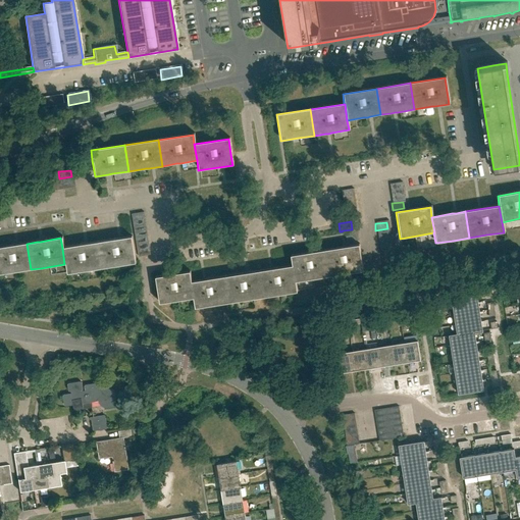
[(96,243),(100,269),(122,265),(135,263),(131,238),(119,239),(116,240),(96,243)]
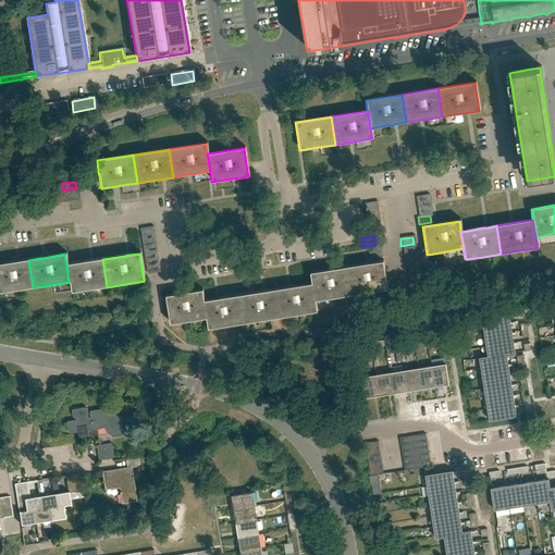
[(107,287),(102,259),(91,261),(87,261),(66,264),(69,282),(71,293),(96,288),(107,287)]
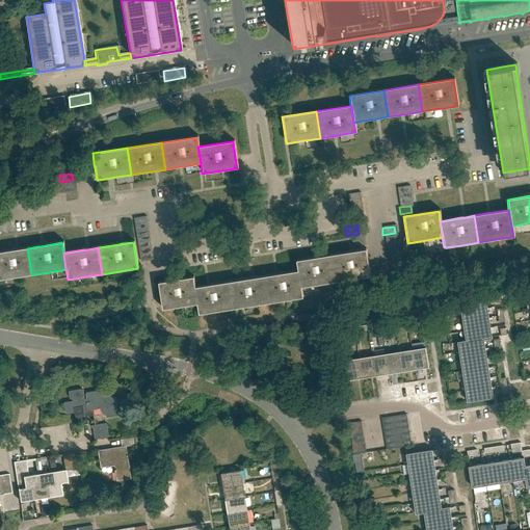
[(12,250),(0,253),(0,280),(20,276),(31,274),(27,248),(17,249),(12,250)]
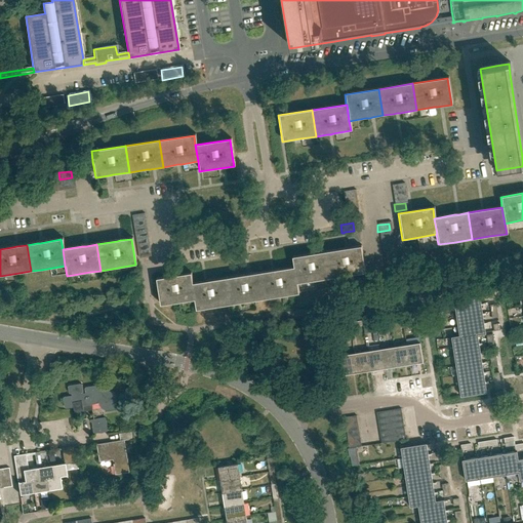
[(325,252),(329,278),(364,273),(360,246),(343,249),(325,252)]
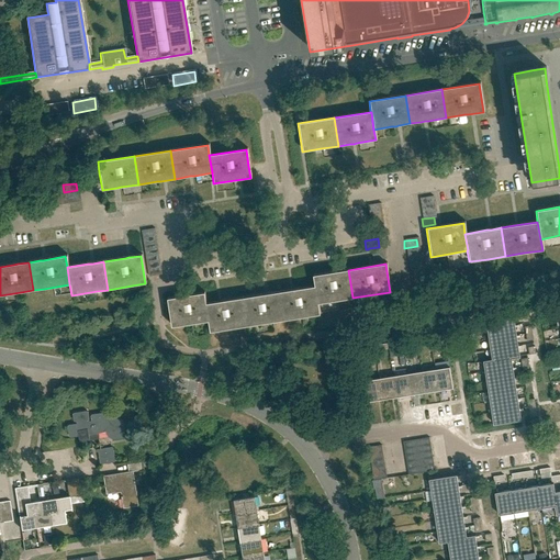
[(159,269),(146,271),(147,278),(160,276),(159,269)]
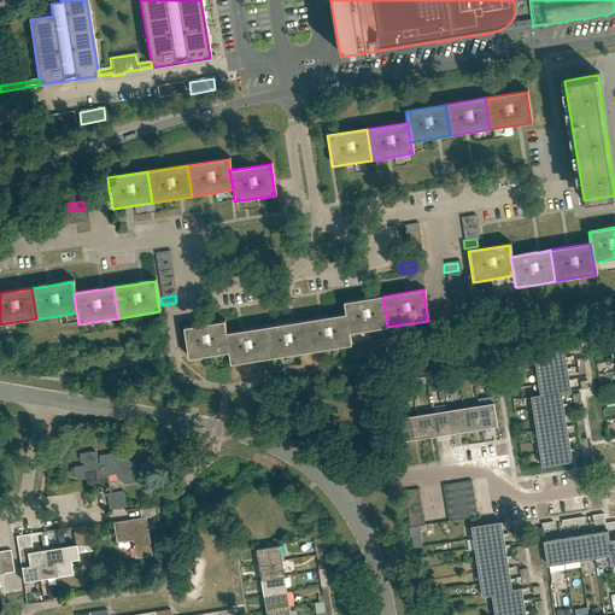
[(367,299),(343,303),(345,315),(347,334),(387,327),(382,297),(370,298),(367,299)]
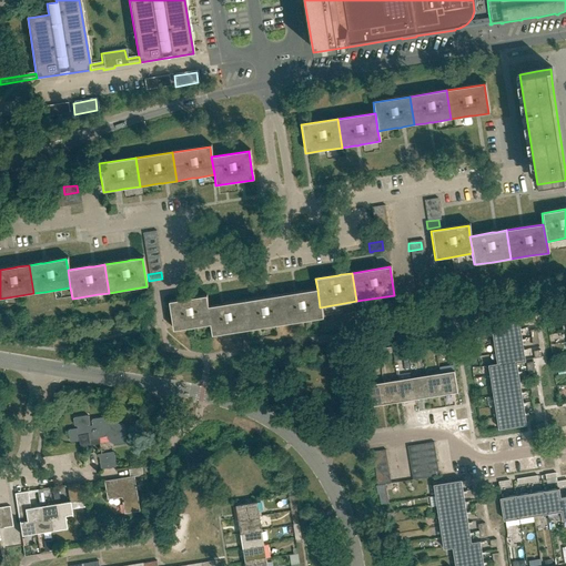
[(320,307),(317,290),(295,293),(291,294),(280,295),(285,324),(303,321),(322,319),(320,307)]
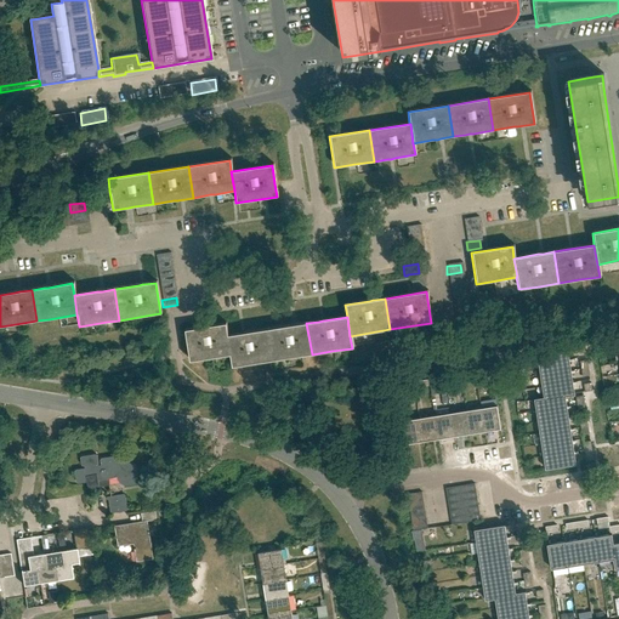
[(470,322),(455,324),(456,331),(471,329),(470,322)]
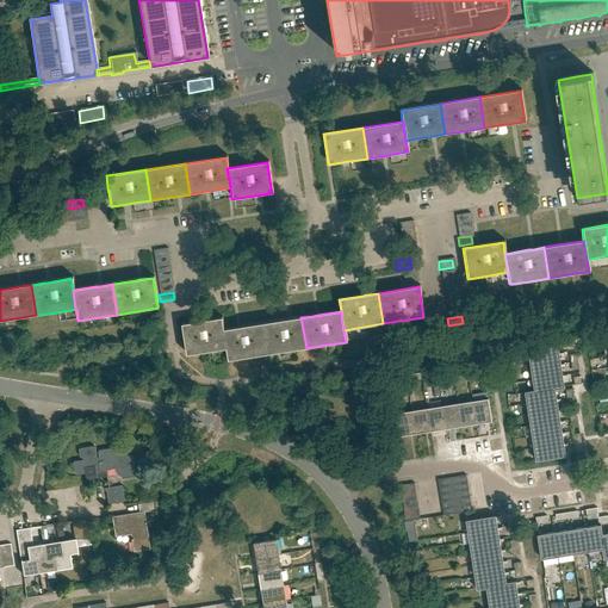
[(285,352),(306,348),(301,317),(289,320),(285,320),(261,323),(266,354),(285,352)]
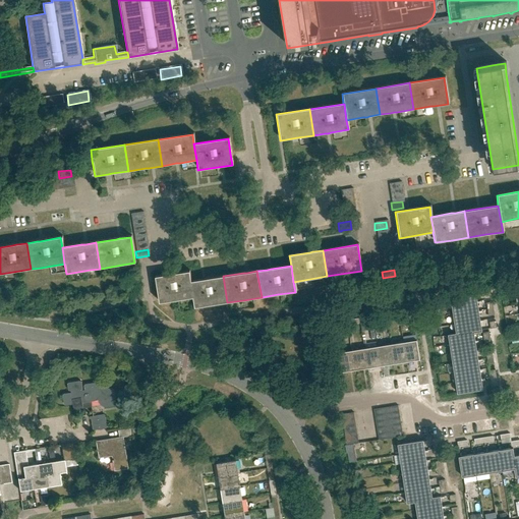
[(158,303),(192,297),(189,282),(188,272),(167,275),(164,276),(154,277),(158,303)]
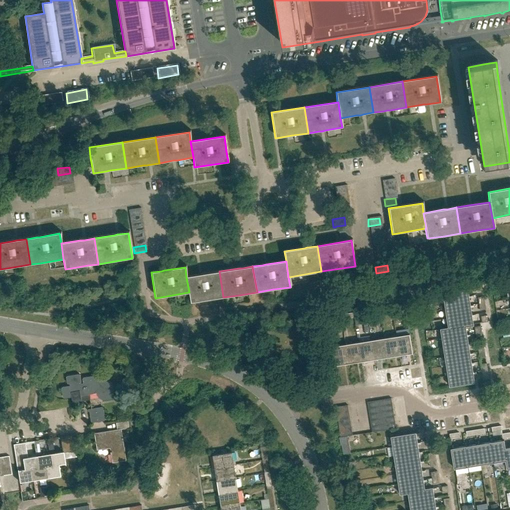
[(223,297),(219,271),(199,275),(196,275),(186,277),(189,292),(190,303),(207,300),(223,297)]
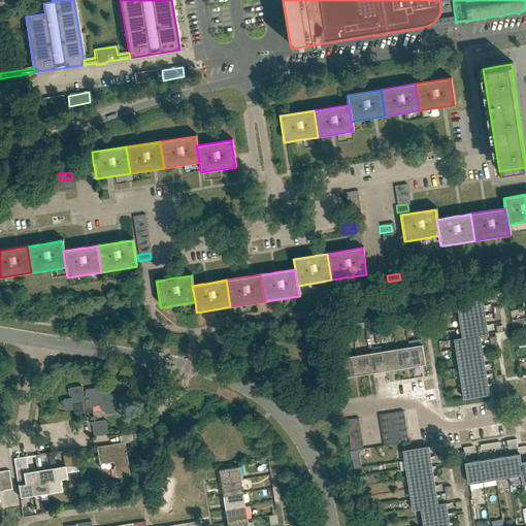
[(481,296),(455,300),(455,301),(456,311),(482,307),(481,297),(481,296)]
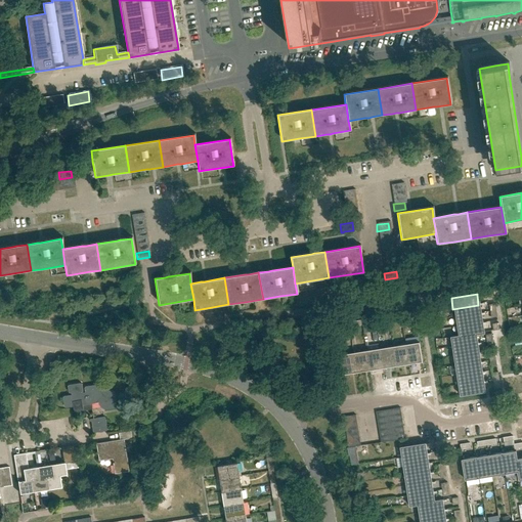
[(478,305),(452,309),(454,318),(480,314),(478,305)]
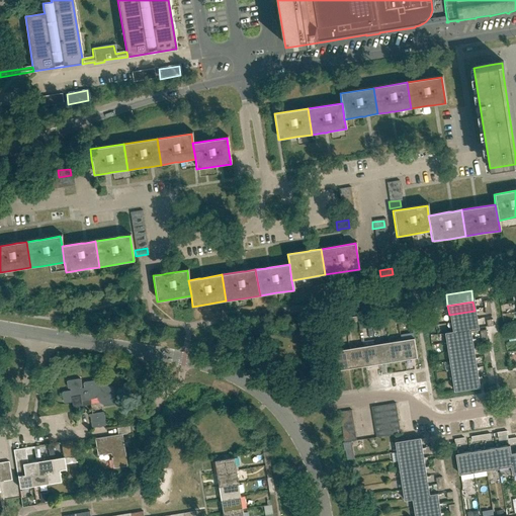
[(475,311),(449,315),(450,324),(476,320),(475,311)]
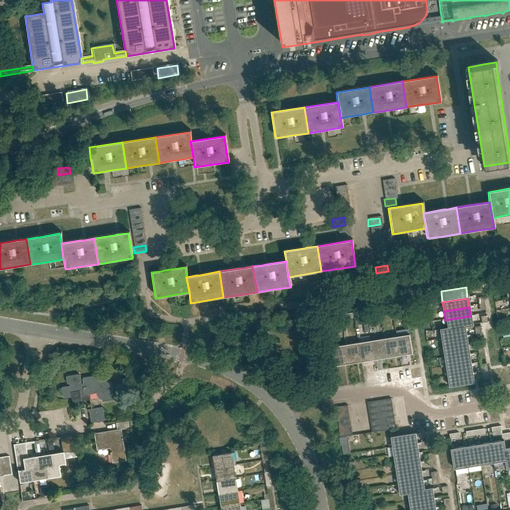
[(470,316),(445,320),(447,328),(447,329),(464,327),(467,327),(472,326),(470,316)]
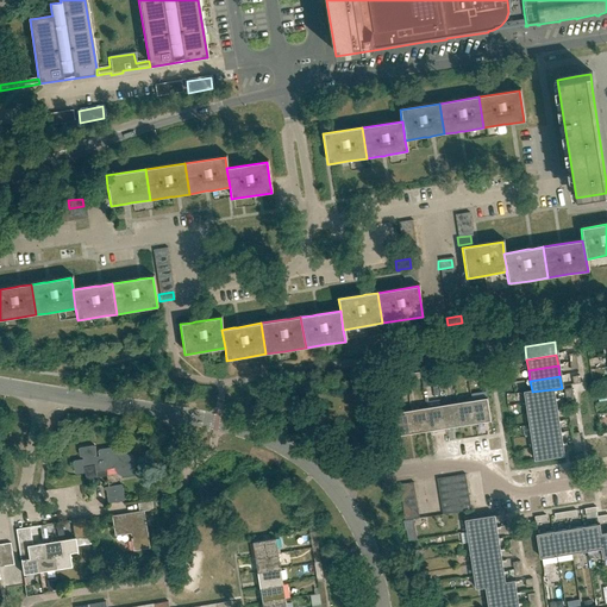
[(532,390),(523,393),(524,405),(554,400),(552,389),(532,392),(532,390)]
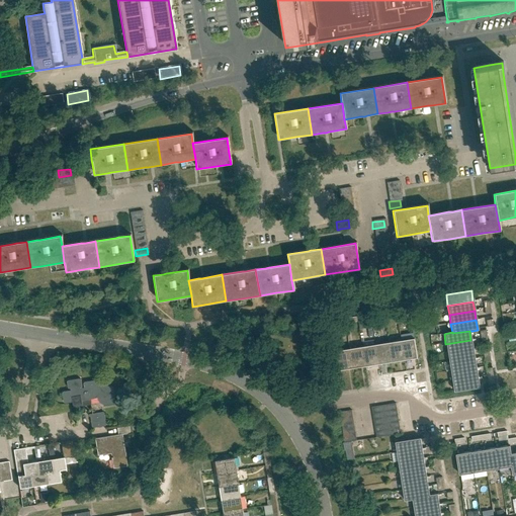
[(399,341),(403,361),(416,358),(413,339),(399,341)]
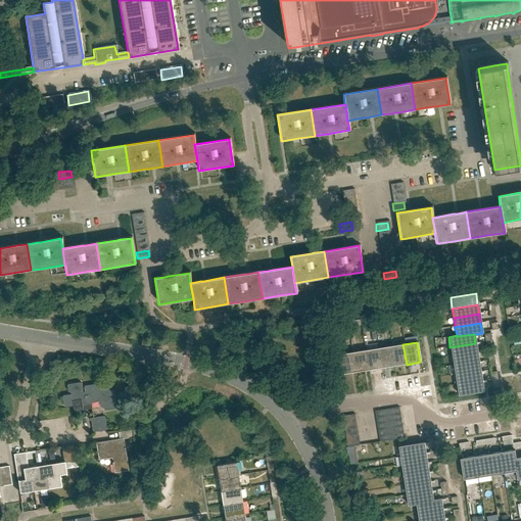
[(475,343),(450,347),(452,357),(477,352),(475,343)]
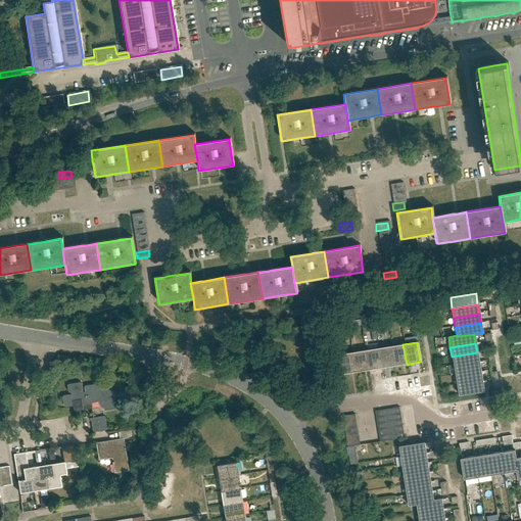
[(393,367),(407,365),(403,344),(390,346),(393,367)]
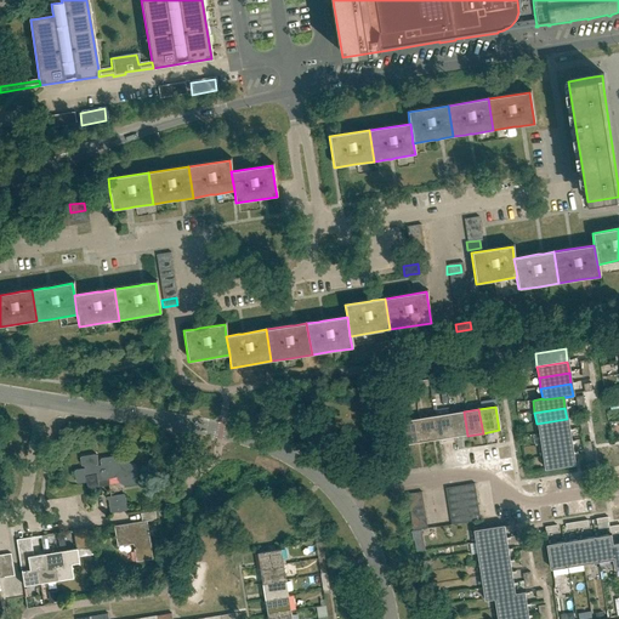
[(452,438),(467,436),(464,412),(448,415),(452,438)]
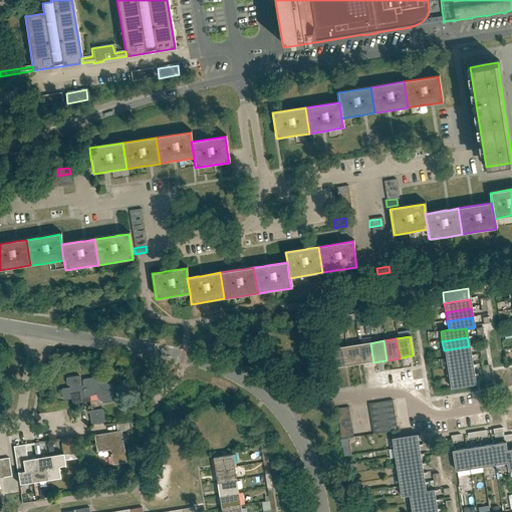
[(360,364),(373,362),(370,343),(357,345),(360,364)]
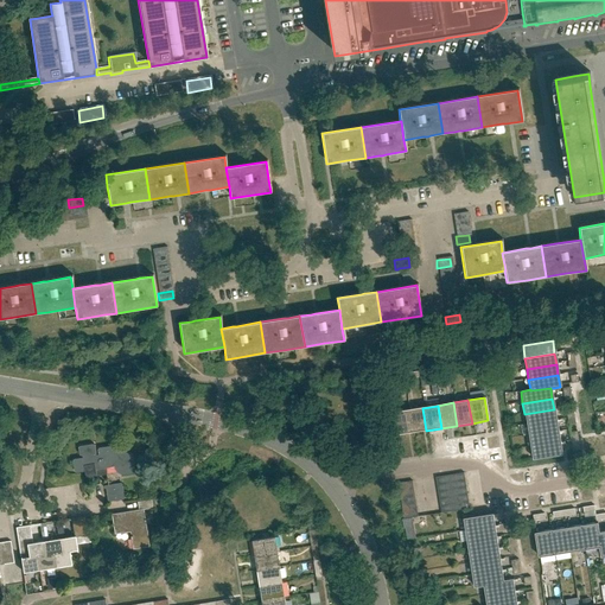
[(412,433),(426,431),(422,408),(408,411),(412,433)]
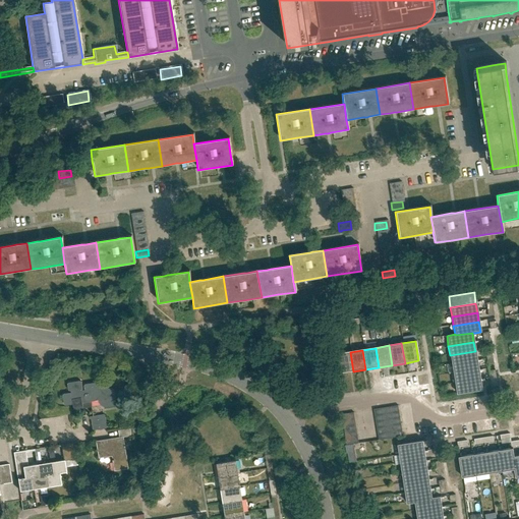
[(475,351),(450,355),(451,365),(476,361),(475,351)]
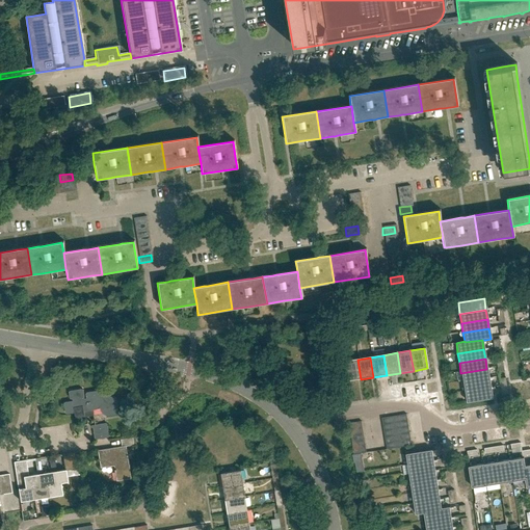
[(346,381),(361,379),(358,360),(343,362),(346,381)]
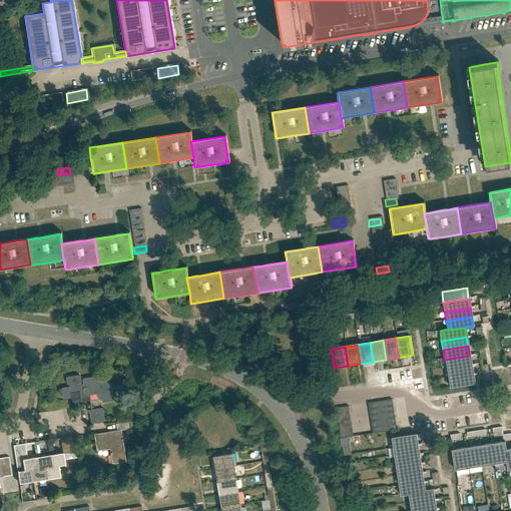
[(469,356),(444,360),(446,369),(471,365),(469,356)]
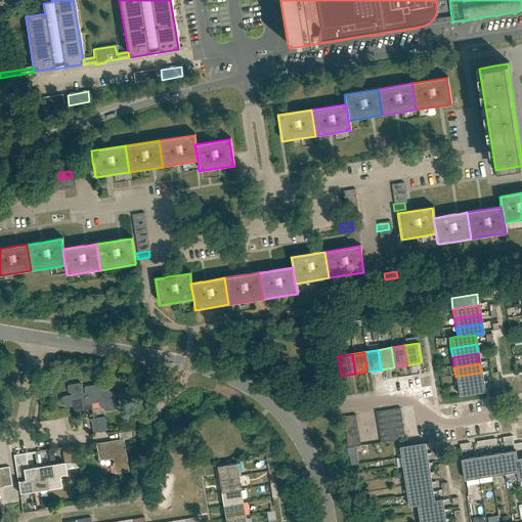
[(481,373),(455,377),(457,386),(482,382),(481,373)]
